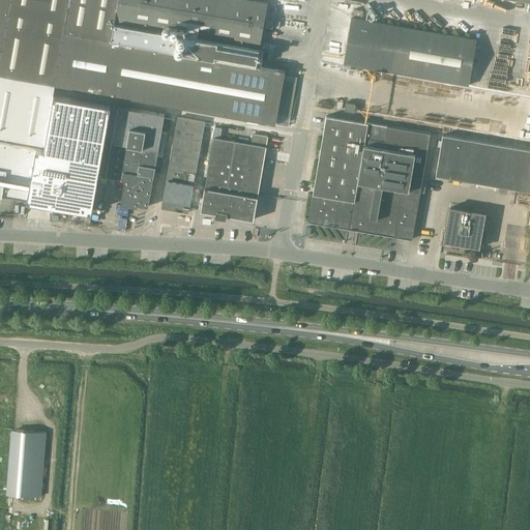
[(0,0),(0,137),(43,145),(55,85),(113,95),(275,124),(286,70),(256,65),(257,60),(261,61),(263,52),(259,51),(267,3),(252,0),(0,0)]
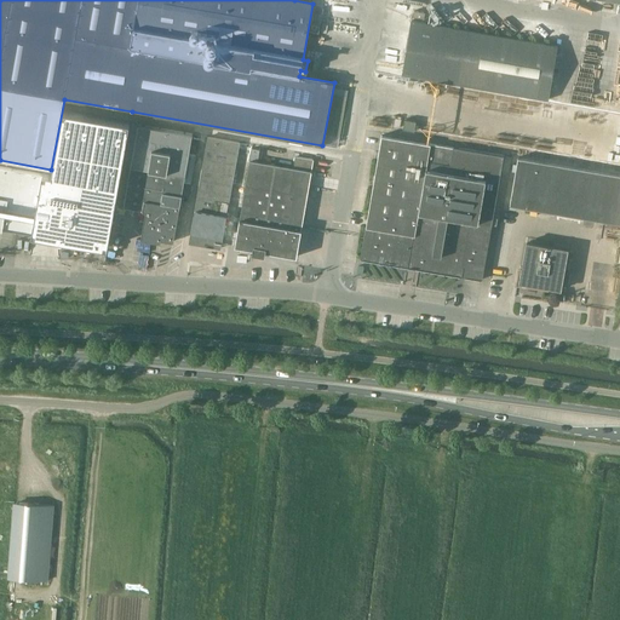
[(406,59),(402,75),(547,99),(557,46),(500,36),(412,21),(407,52),(406,59)]
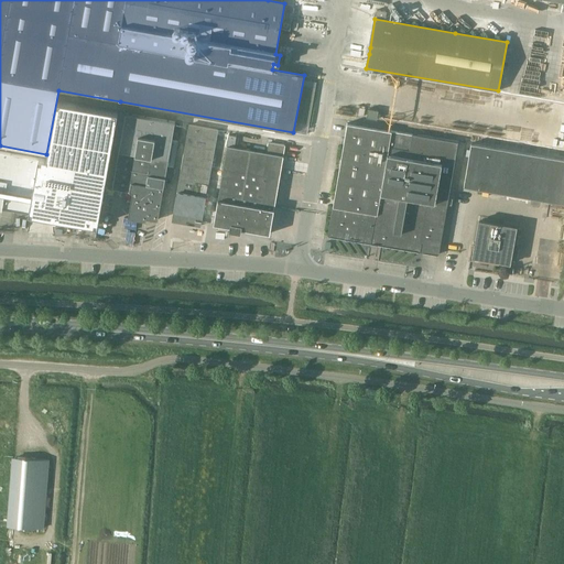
[(316,83),(304,80),(296,121),(308,123),(316,83)]
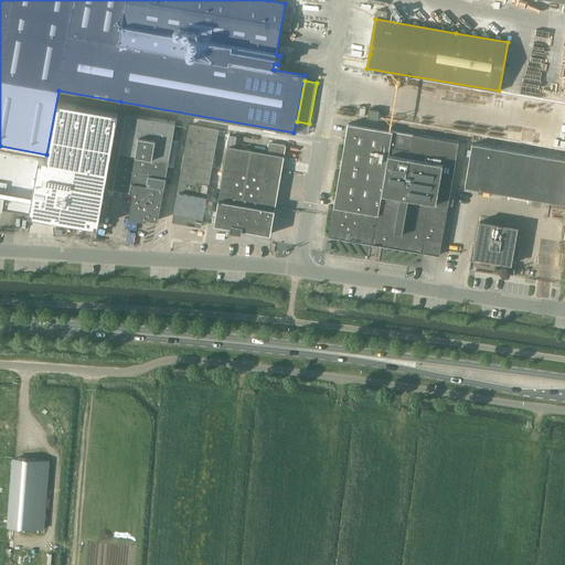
[(59,91),(46,155),(0,146),(0,210),(2,210),(2,209),(98,225),(119,106),(120,102),(59,91)]
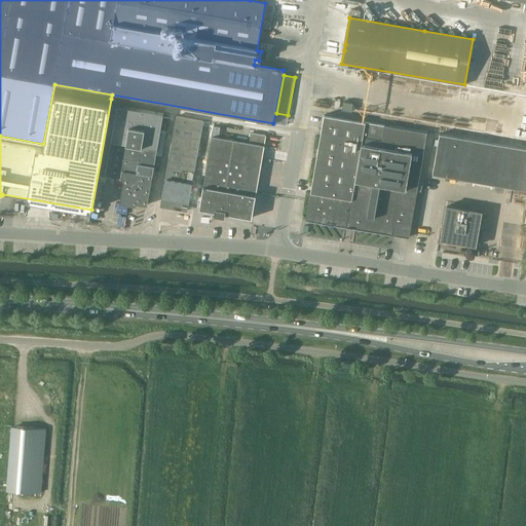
[(342,110),(351,111),(352,103),(343,102),(342,110)]
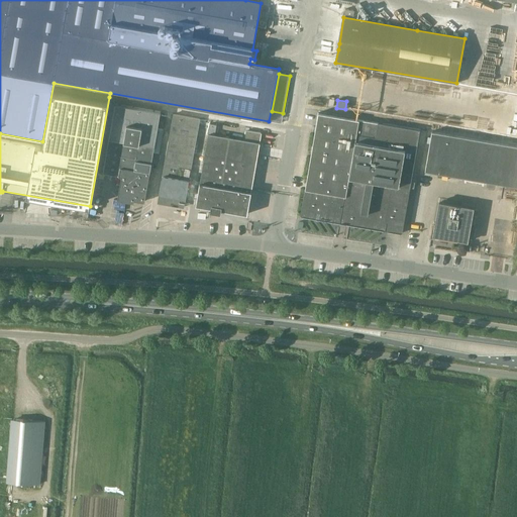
[(115,104),(109,137),(103,173),(121,176),(117,199),(134,202),(134,200),(144,202),(161,112),(115,104)]
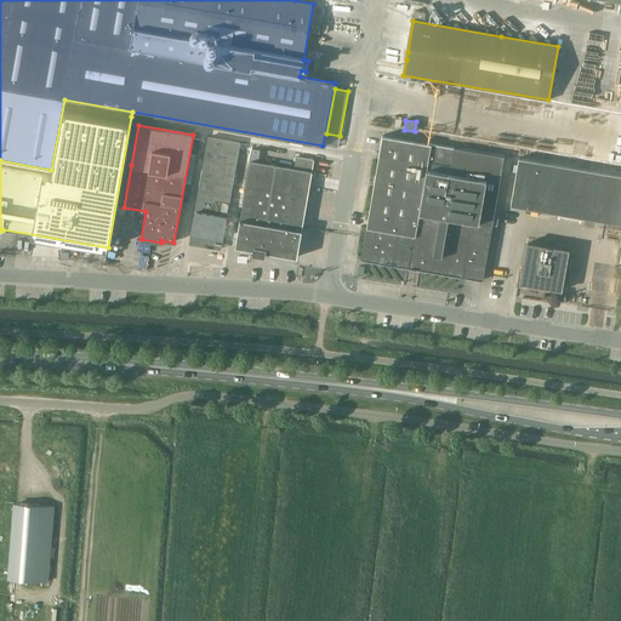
[(366,227),(360,260),(463,277),(483,280),(484,274),(486,262),(505,157),(429,143),(382,135),(375,180),(372,193),(368,221),(366,227)]
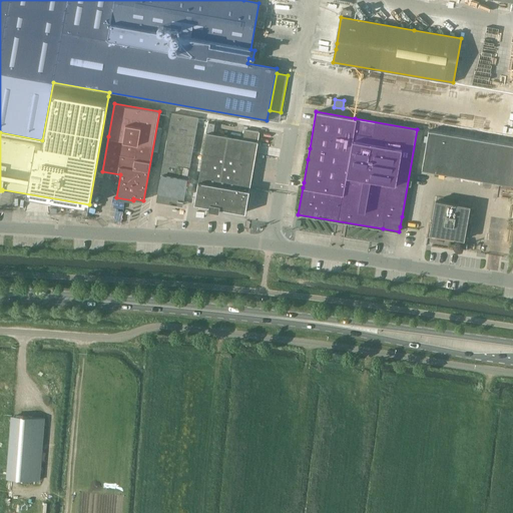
[(163,165),(156,201),(182,205),(198,118),(172,113),(163,165)]
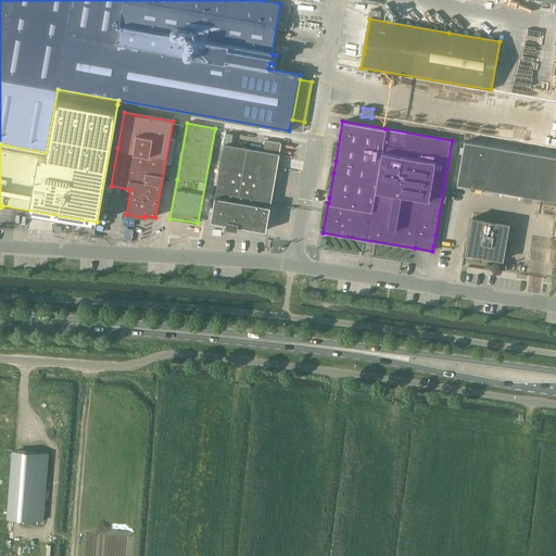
[(215,197),(214,197),(211,222),(266,230),(270,206),(269,206),(280,143),(265,140),(264,151),(231,146),(232,135),(226,134),(215,197)]
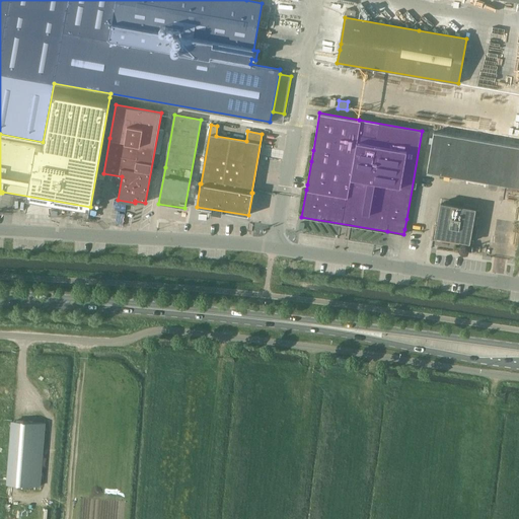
[(427,171),(518,187),(518,147),(434,132),(427,171)]
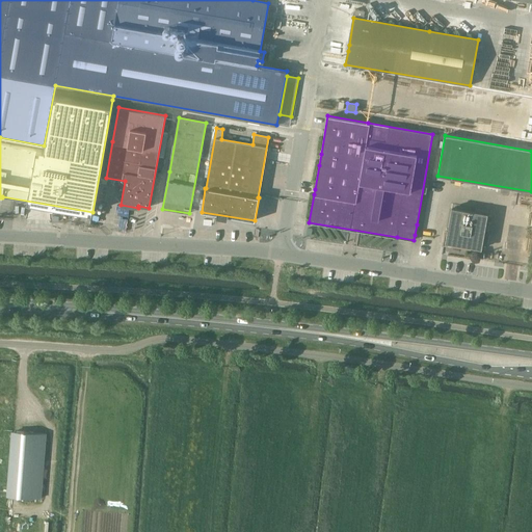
[(452,208),(448,230),(452,231),(450,243),(481,248),(486,214),(452,208)]
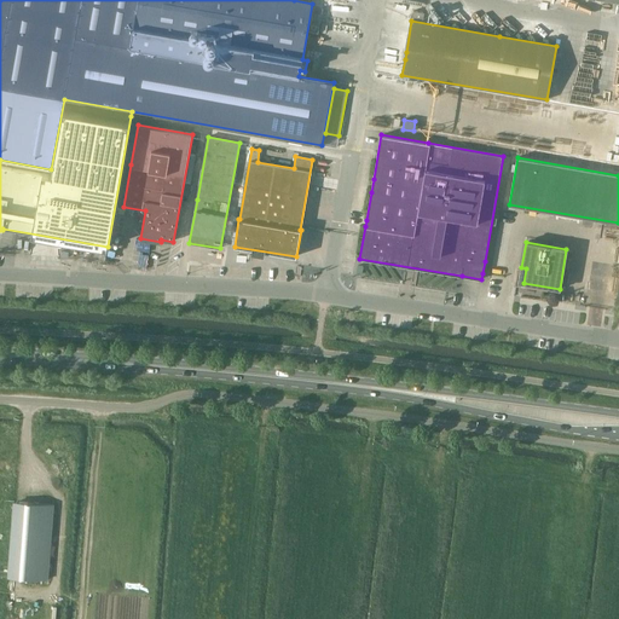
[(17,502),(12,577),(48,580),(53,505),(17,502)]
